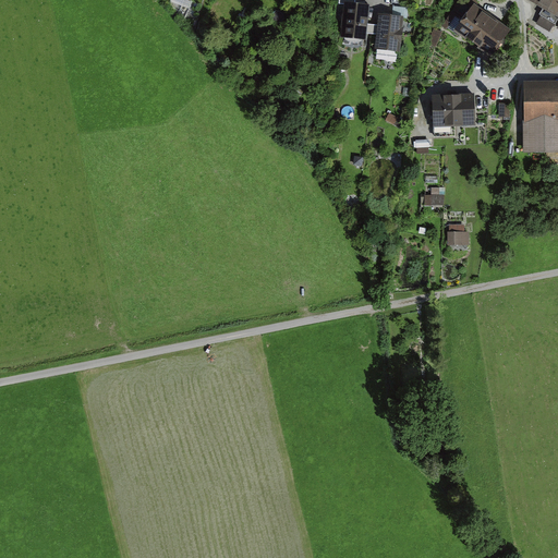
[(525,0),(525,1),(547,14),(555,0),(525,0)]
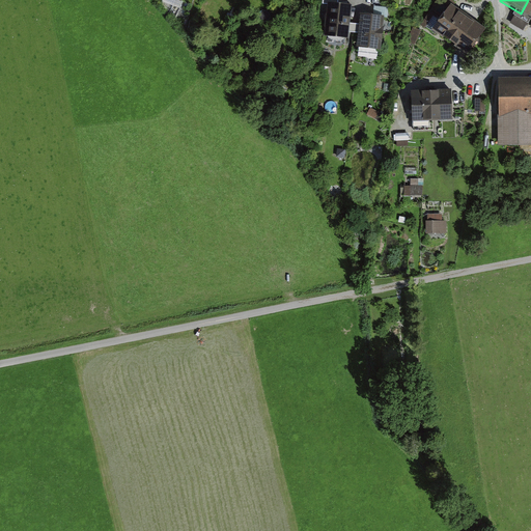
[(530,0),(528,0),(521,14),(530,19),(530,0)]
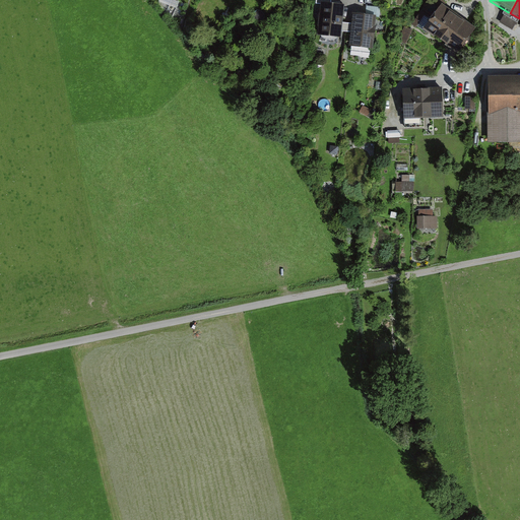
[(318,35),(341,38),(345,4),(321,2),(318,35)]
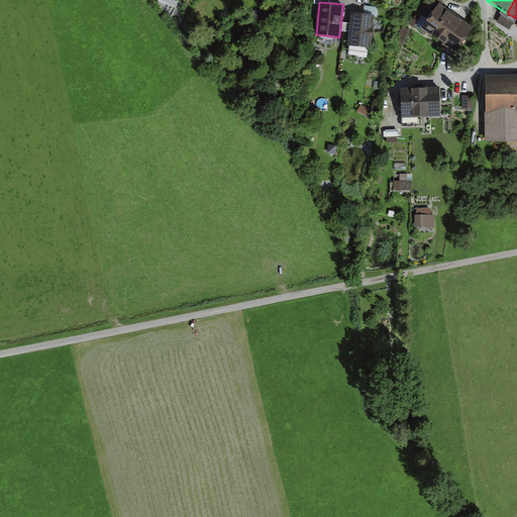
[(455,53),(474,27),(439,3),(426,21),(422,27),(432,35),(455,53)]
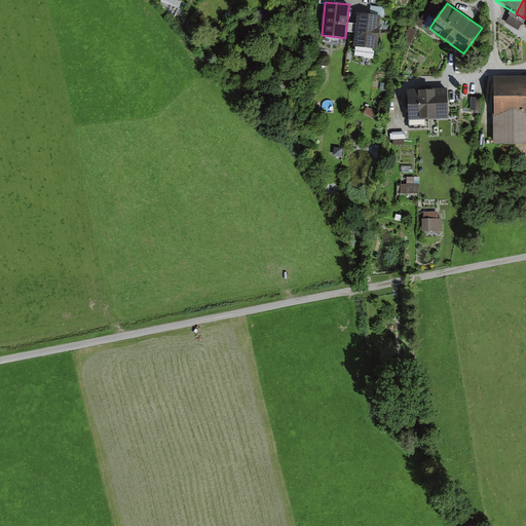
[(357,12),(353,46),(377,49),(381,15),(357,12)]
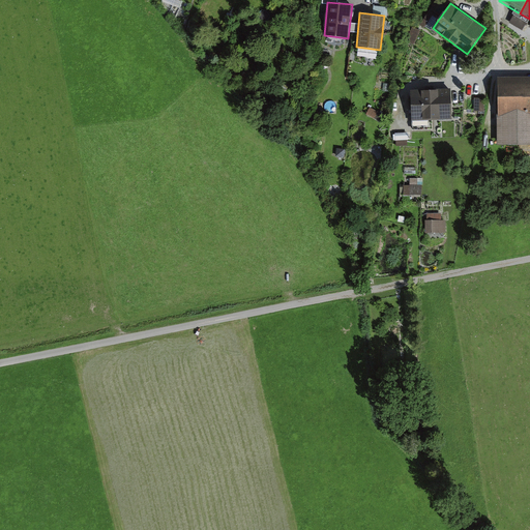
[(529,79),(498,80),(499,148),(529,147),(529,79)]
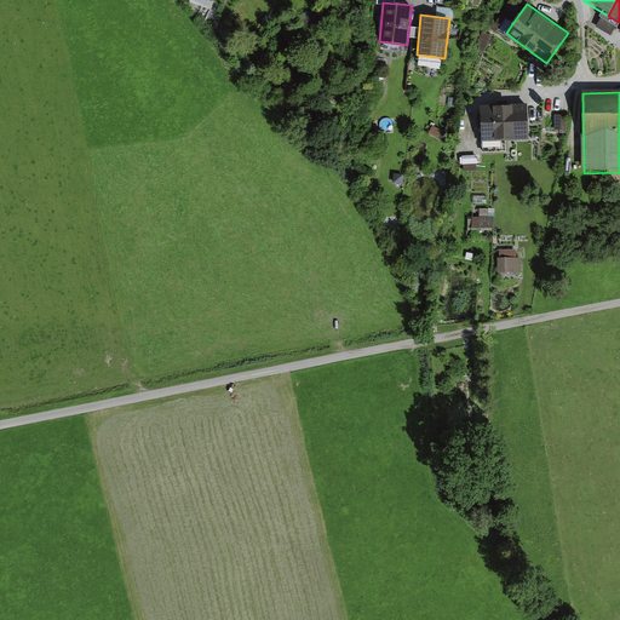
[(528,104),(480,105),(481,125),(482,142),(494,142),(516,141),(528,141),(529,141),(528,104)]
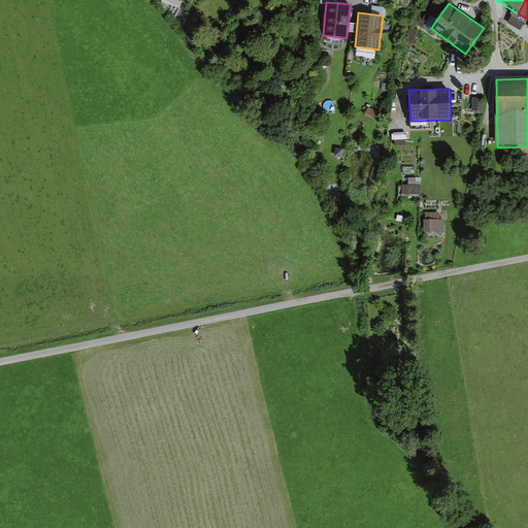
[(483,98),(472,98),(472,111),(483,111),(483,98)]
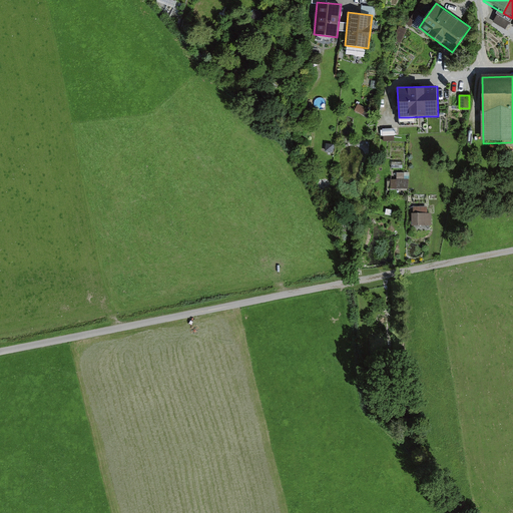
[(392,179),(392,190),(410,190),(410,172),(398,172),(398,179),(392,179)]
